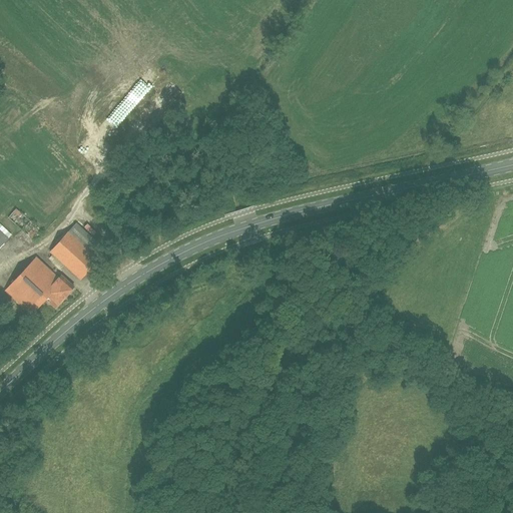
[(137,76),(150,55),(142,51),(129,72),(137,76)]
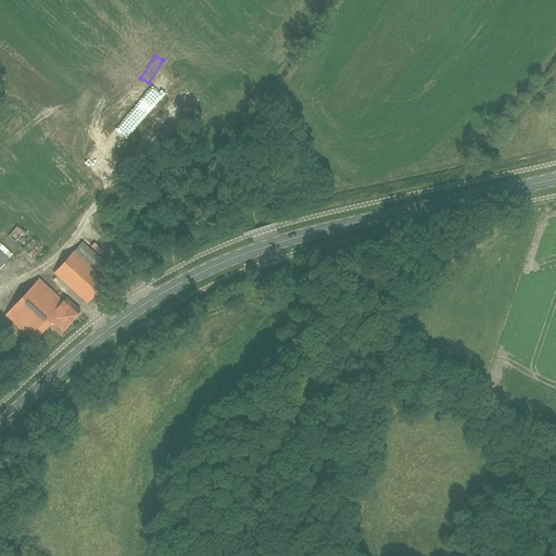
[(159,73),(149,86),(156,91),(166,79),(159,73)]
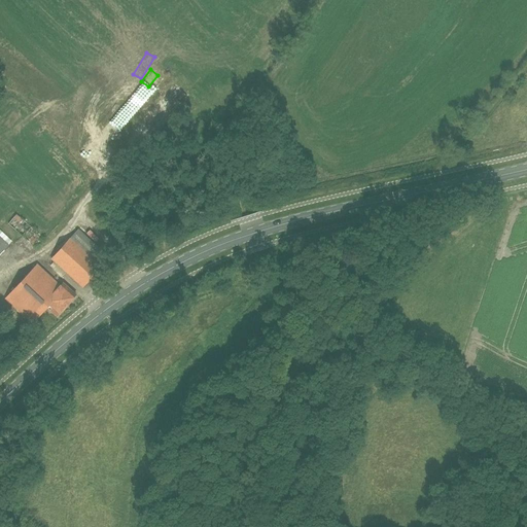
[(0,216),(2,218),(9,210),(0,201),(0,216)]
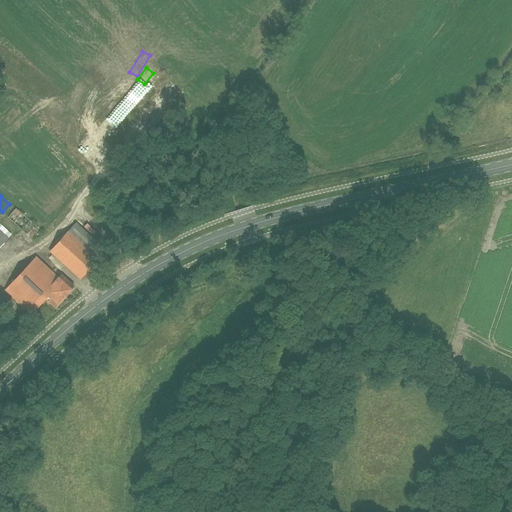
[(15,204),(6,213),(15,222),(24,213),(15,204)]
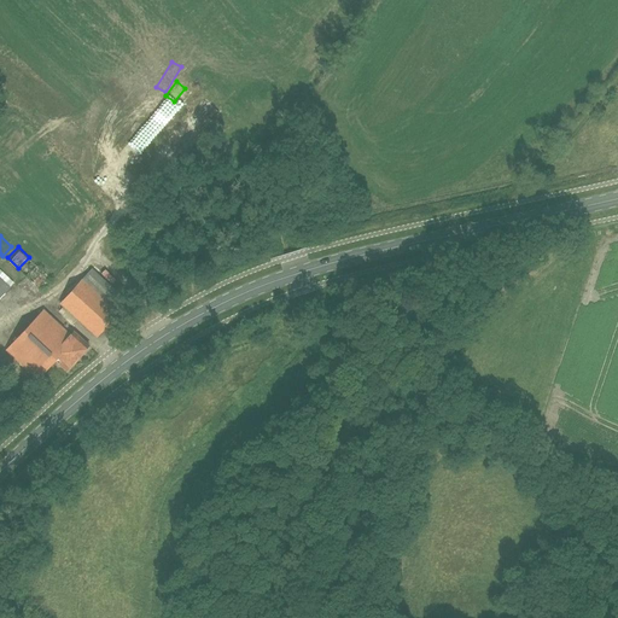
[(42,286),(52,274),(35,262),(25,274),(42,286)]
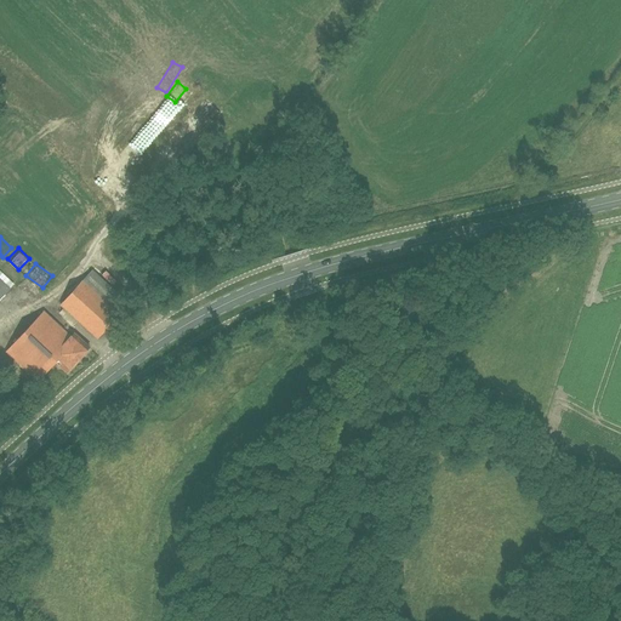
[(97,339),(115,319),(134,297),(121,286),(117,292),(92,271),(79,285),(61,306),(58,303),(52,309),(72,328),(79,320),(97,339)]
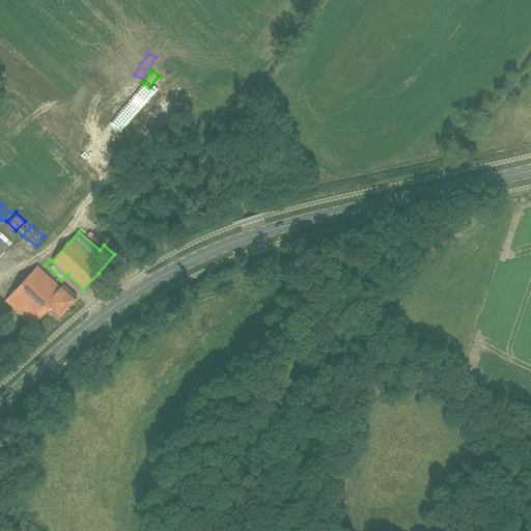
[(0,238),(0,255),(8,246),(0,238)]
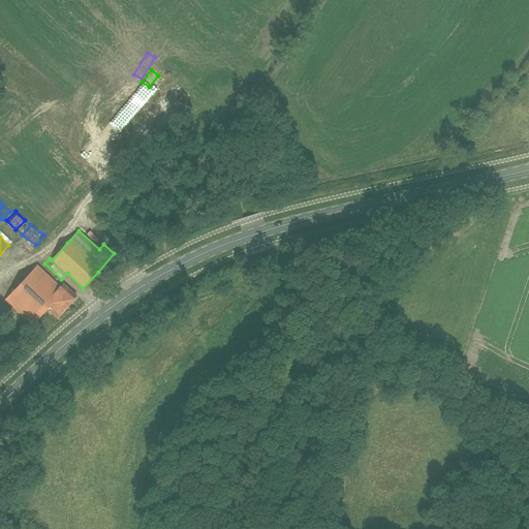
[(57,316),(75,296),(63,284),(60,286),(37,265),(4,300),(32,324),(48,308),(57,316)]
